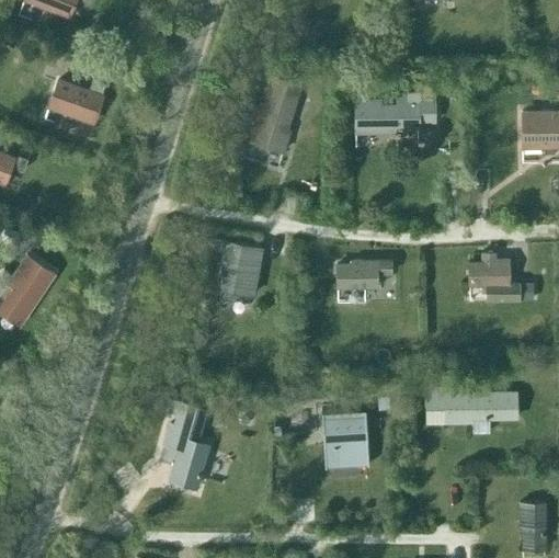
[(26,0),(26,2),(70,19),(77,0),(78,0),(88,4),(89,0),(26,0)]
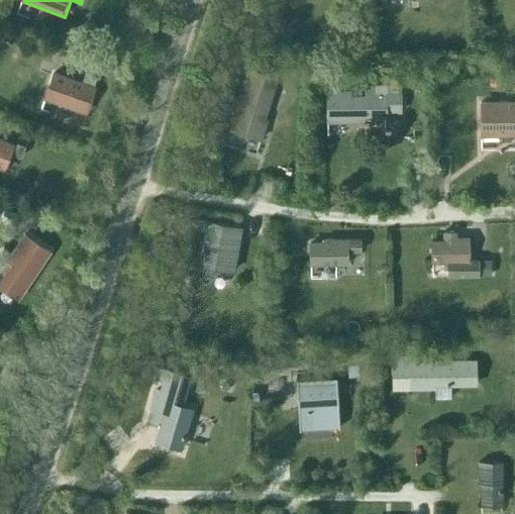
[(271,70),(270,73),(268,78),(278,81),(280,75),(281,73),(271,70)]
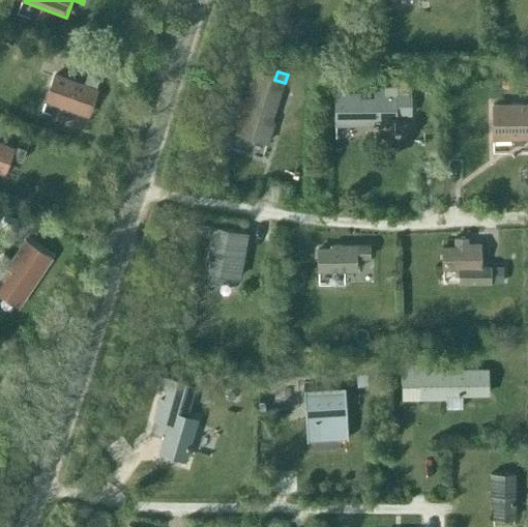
[(248,99),(236,136),(238,136),(268,145),(275,125),(271,124),(285,83),(260,75),(252,100),(248,99)]
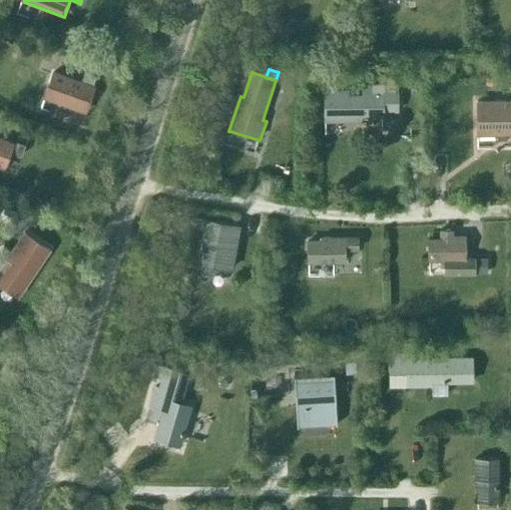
[(98,78),(85,73),(81,85),(54,75),(46,99),(86,113),(95,89),(94,89),(98,78)]
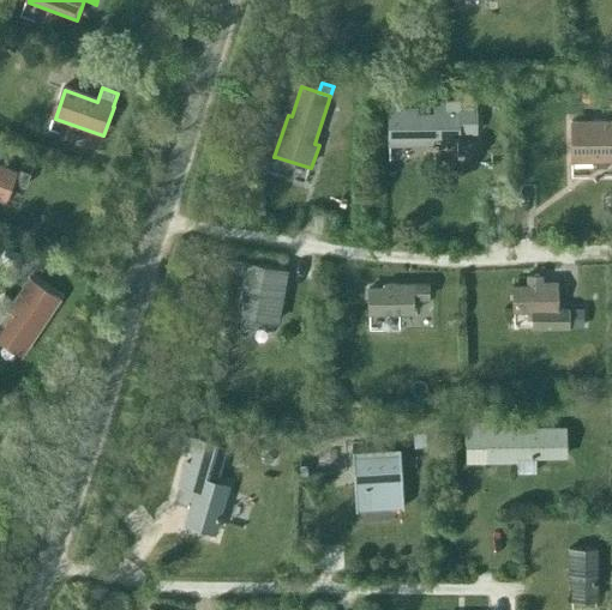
[(478,103),(448,103),(436,103),(436,116),(419,116),(419,112),(391,112),(391,146),(418,146),(418,142),(437,142),(437,140),(460,140),(460,125),(478,125),(478,103)]
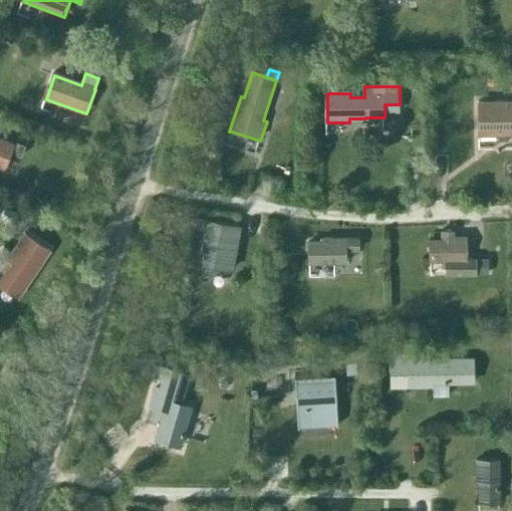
[(511,102),(478,103),(479,139),(511,137),(511,102)]
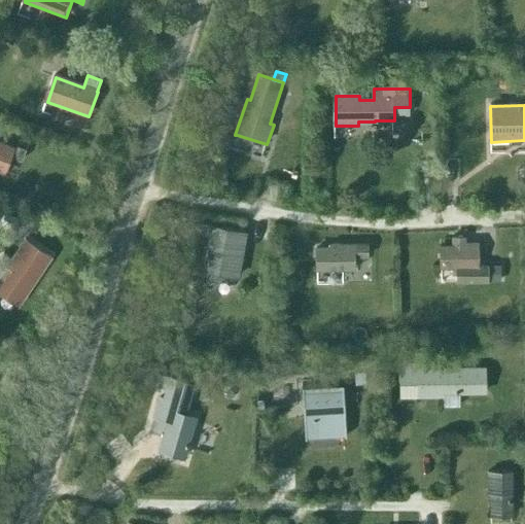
[(16,151),(14,150),(0,144),(0,172),(5,175),(11,158),(23,162),(27,151),(18,147),(16,151)]
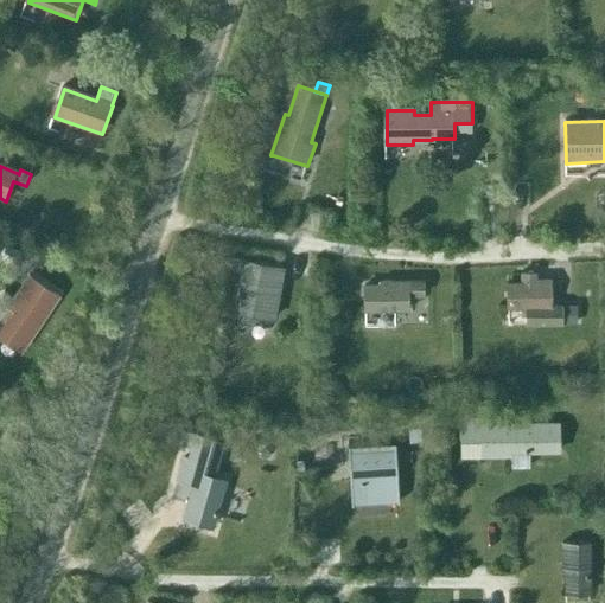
[(285,270),(234,261),(233,273),(246,275),(241,300),(244,300),(242,314),(275,320),(285,270)]
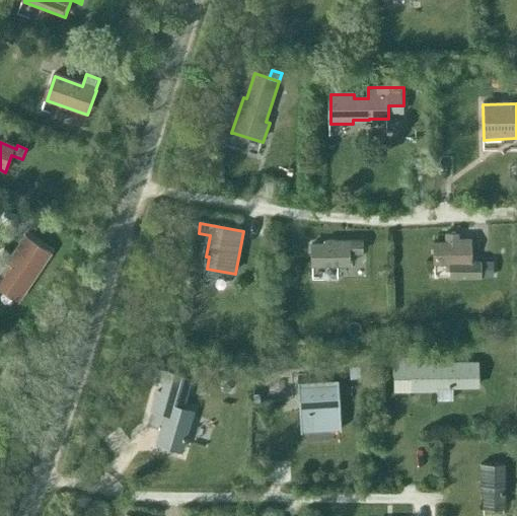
[(460,241),(459,235),(446,235),(447,244),(435,244),(435,265),(453,265),(453,279),(494,278),(493,264),(471,264),(471,240),(460,241)]
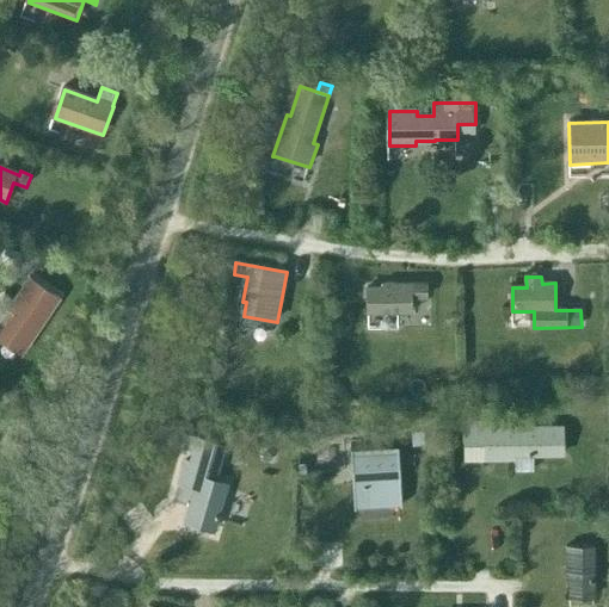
[(0,310),(7,316),(0,326),(0,335),(25,352),(60,299),(31,280),(16,302),(6,296),(0,304),(0,310)]
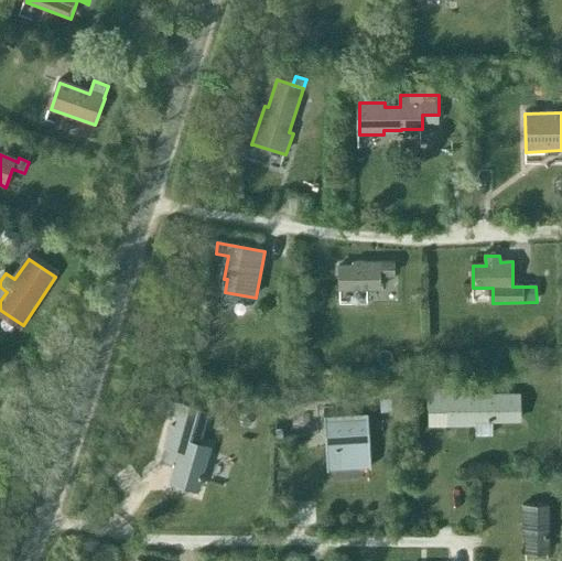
[(379,290),(379,277),(395,276),(393,265),(357,265),(357,266),(354,266),(354,268),(339,268),(341,290),(379,290)]
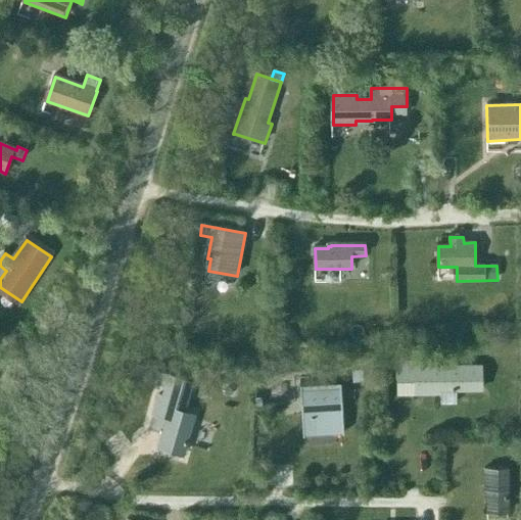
[(440,391),(483,390),(482,368),(453,368),(453,371),(442,371),(442,364),(397,366),(398,384),(399,384),(399,380),(417,379),(417,396),(440,395),(440,391)]
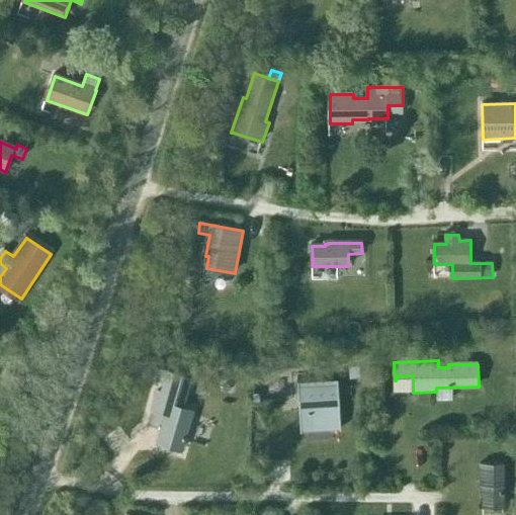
[(166,373),(154,370),(150,384),(162,388),(166,373)]
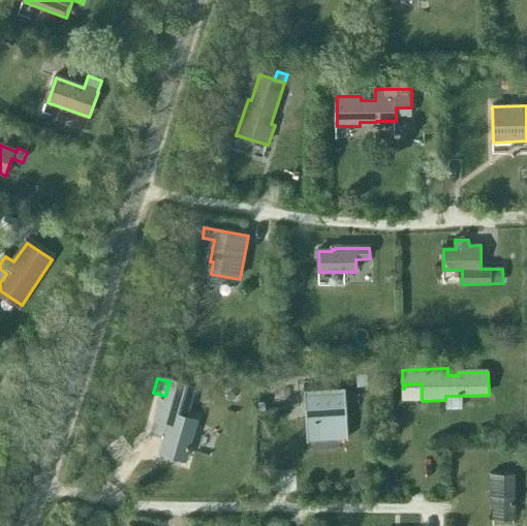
[(186,462),(197,421),(186,418),(189,404),(186,403),(190,388),(173,382),(166,403),(162,401),(156,422),(169,426),(161,455),(186,462)]
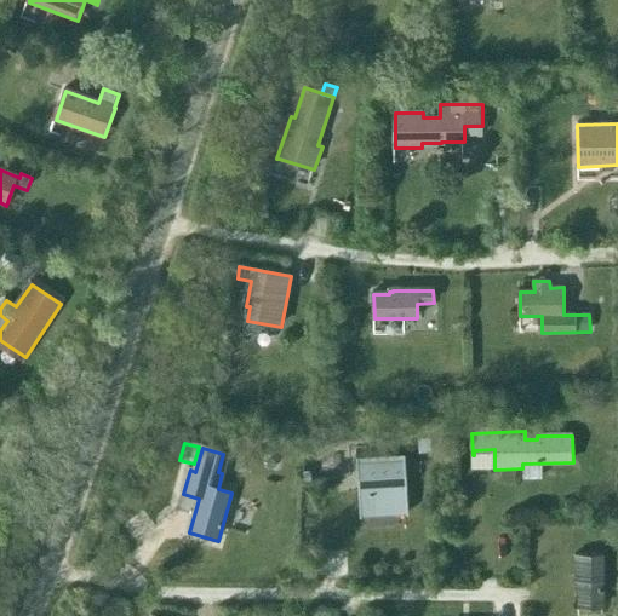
[(355,458),(359,519),(361,519),(360,517),(406,514),(406,516),(407,516),(404,454),(355,458)]
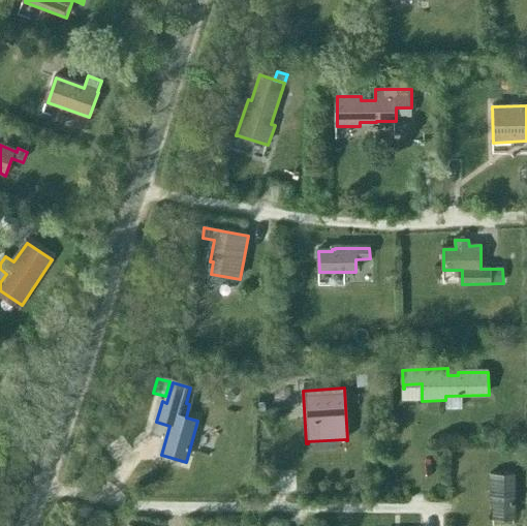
[(515,520),(515,475),(491,475),(491,496),(494,496),(494,520),(515,520)]
